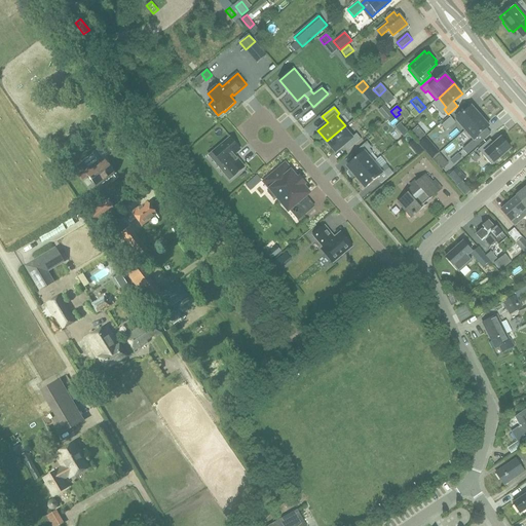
[(473,107),(456,120),(465,130),(481,116),(473,107)]
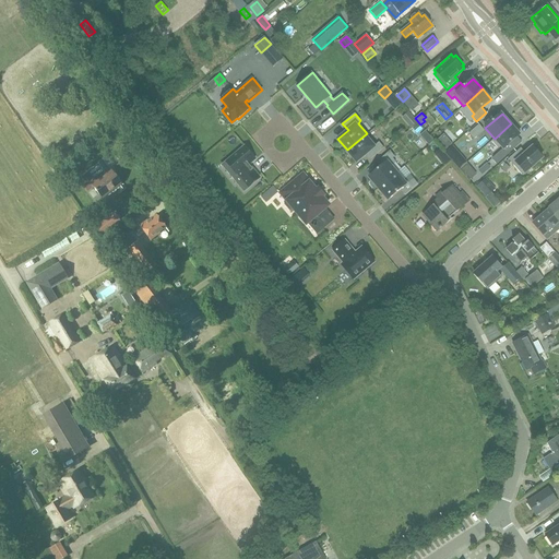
[(413,117),(406,122),(411,128),(417,122),(413,117)]
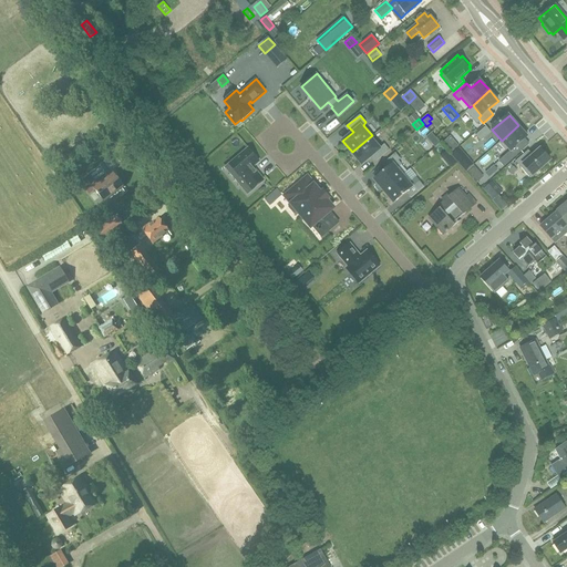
[(454,122),(452,124),(454,126),(447,133),(457,141),(465,132),(454,122)]
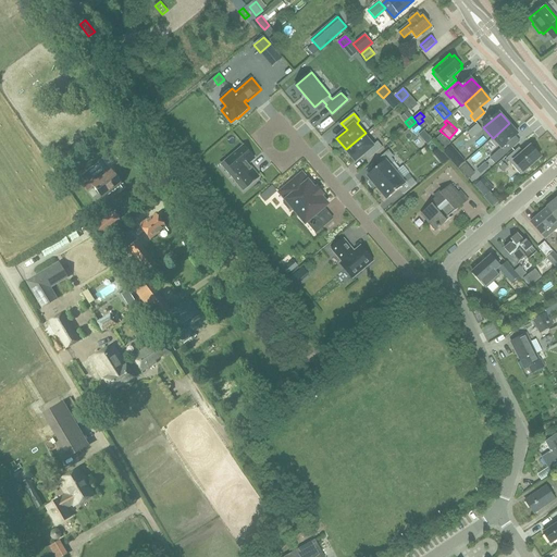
[(509,123),(493,138),(502,148),(518,134),(509,123)]
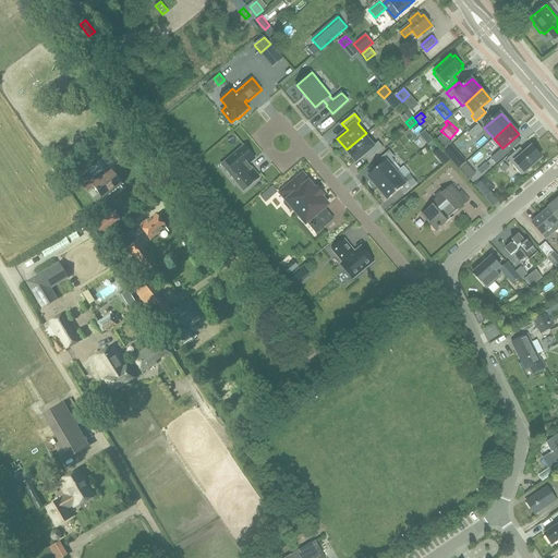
[(483,129),(478,124),(468,133),(472,138),(483,129)]
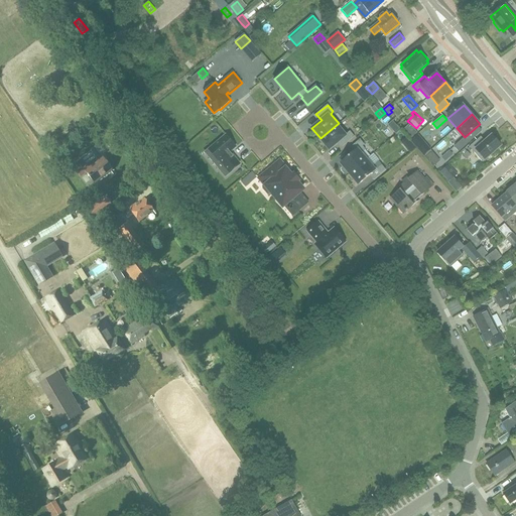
[(347,133),(339,123),(320,138),(330,149),(339,141),(344,147),(356,138),(350,131),(347,133)]
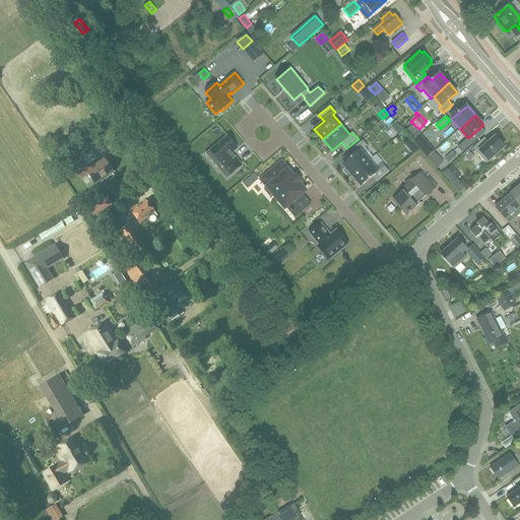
[(421,135),(413,142),(427,156),(434,150),(421,135)]
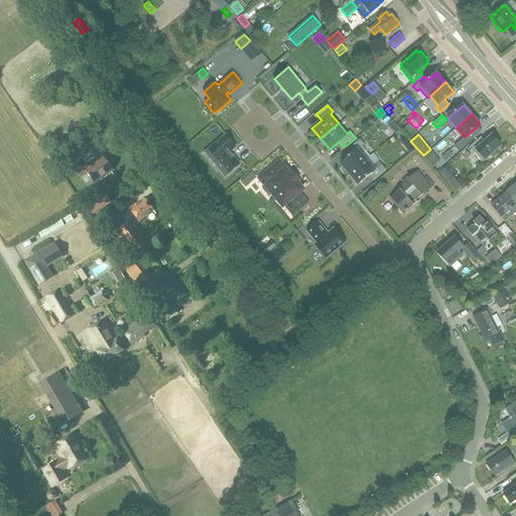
[(226,135),(209,149),(222,164),(218,167),(225,175),(239,162),(232,154),(229,157),(226,154),(236,146),(226,135)]
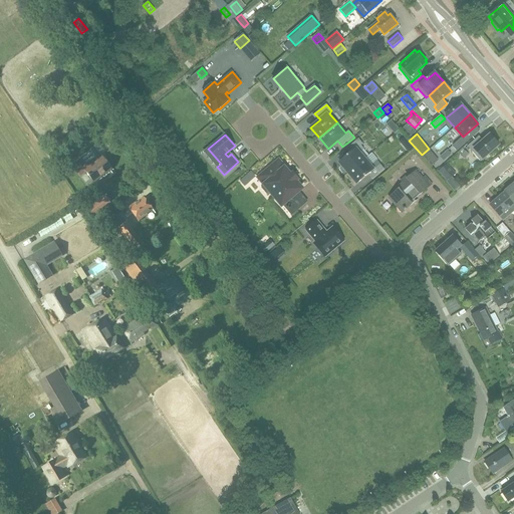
[(481,143),(477,138),(468,146),(481,162),(499,145),(490,135),(481,143)]
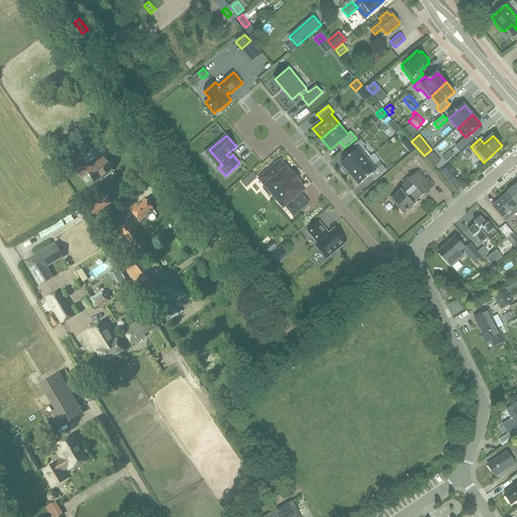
[(351,156),(342,163),(350,174),(369,159),(360,148),(363,146),(357,139),(345,149),(351,156)]
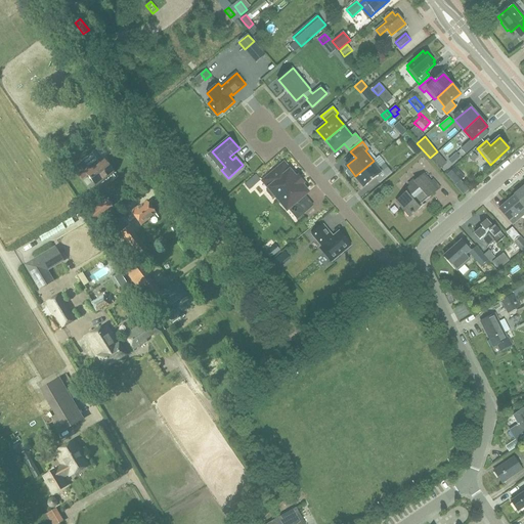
[(419,145),(412,150),(417,155),(423,149),(419,145)]
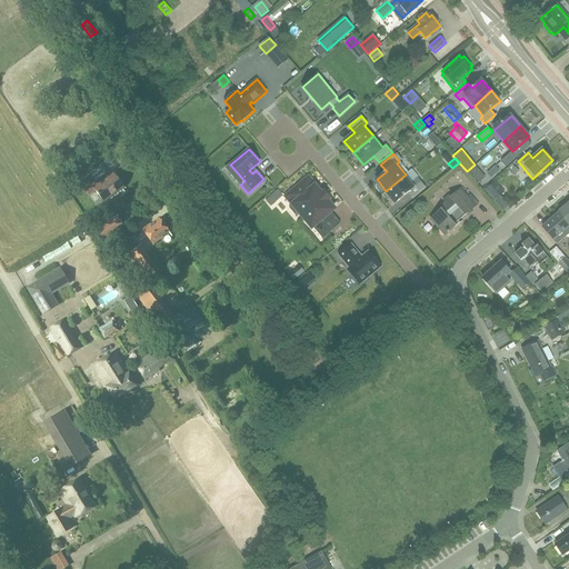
[(473,179),(480,172),(475,166),(468,172),(473,179)]
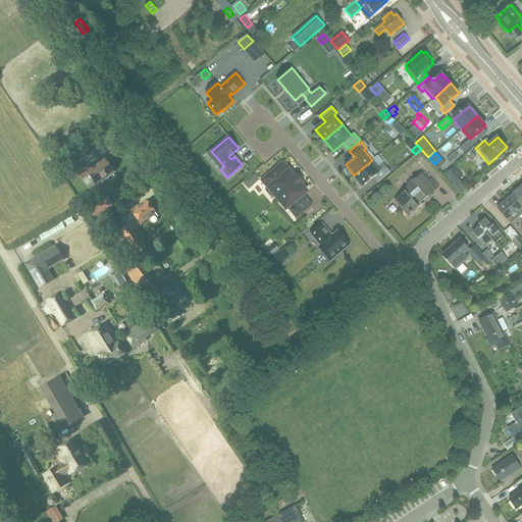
[(62,170),(72,162),(66,155),(56,163),(62,170)]
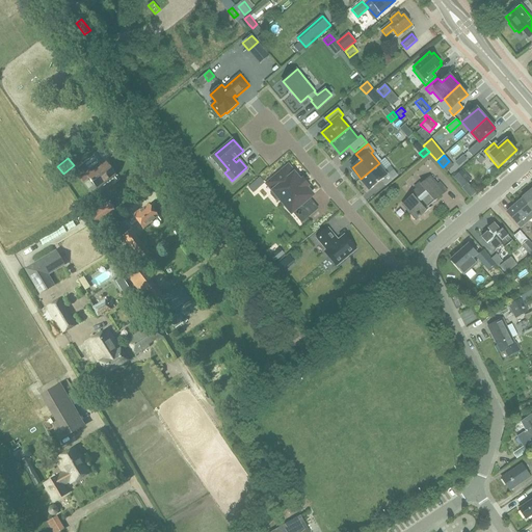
[(103,182),(105,183),(114,176),(104,161),(100,165),(94,158),(76,171),(84,182),(89,178),(91,181),(90,182),(91,183),(92,183),(96,187),(103,182)]
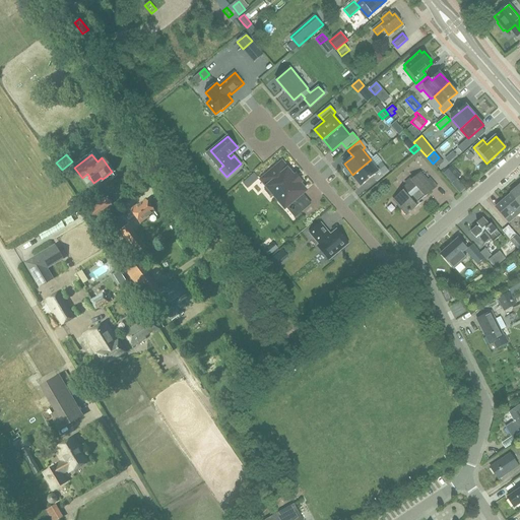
[(449,163),(453,158),(450,154),(445,158),(449,163)]
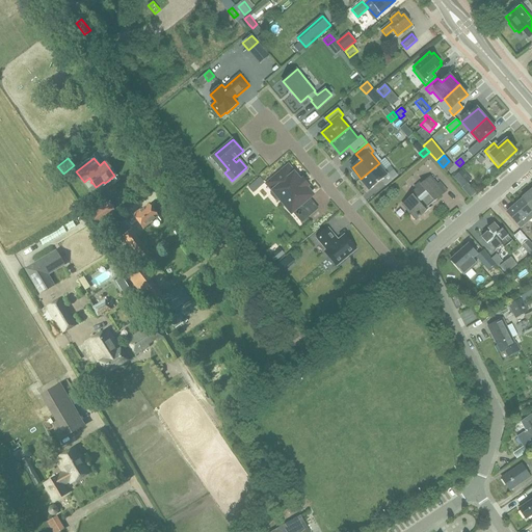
[(379,163),(361,179),(370,189),(379,182),(384,188),(397,178),(391,170),(388,174),(379,163)]
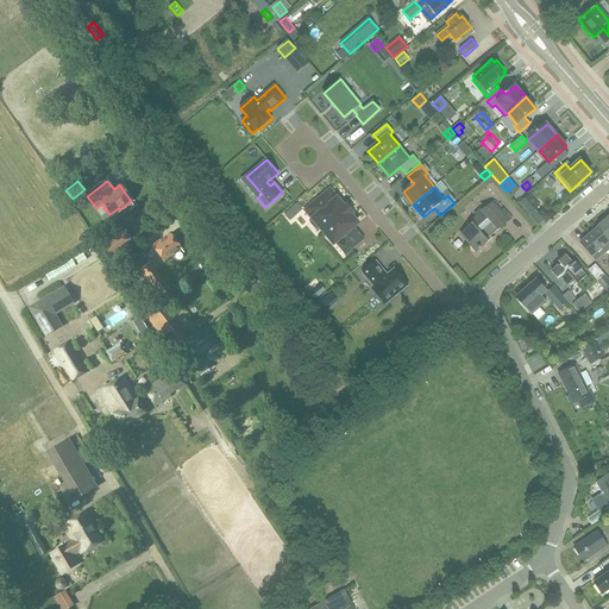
[(346,206),(332,188),(308,208),(315,217),(309,221),(316,230),(322,225),(336,240),(343,234),(349,242),(360,231),(356,224),(359,221),(352,212),(355,209),(350,203),(346,206)]
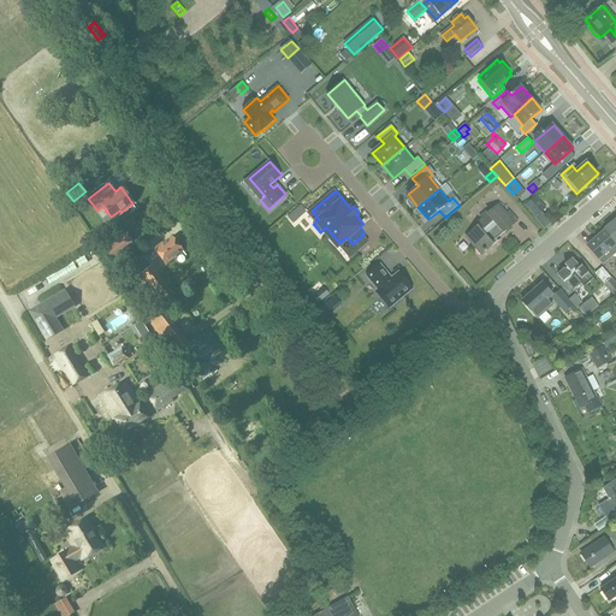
[(540,203),(535,197),(531,201),(526,205),(531,211),(537,217),(542,213),(545,209),(540,203)]
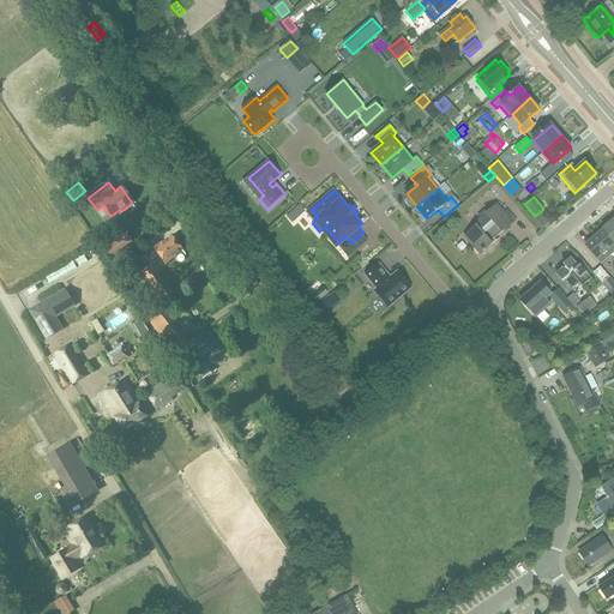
[(476,227),(464,236),(480,254),(493,244),(497,240),(494,239),(509,226),(516,220),(506,210),(504,212),(497,204),(486,212),(483,211),(477,216),(480,218),(474,223),(476,227)]
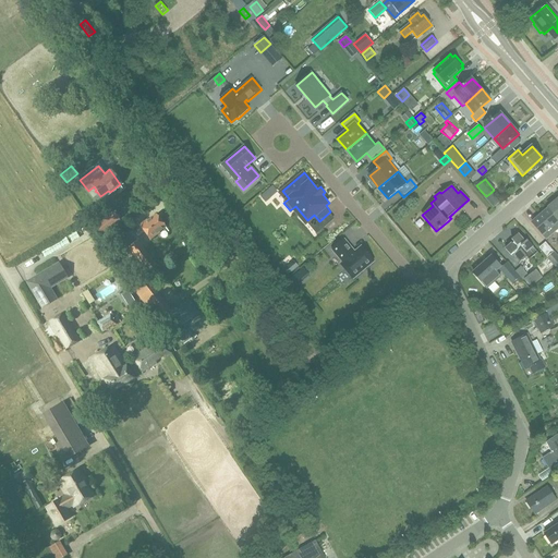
[(271,197),(266,191),(261,196),(266,202),(271,197)]
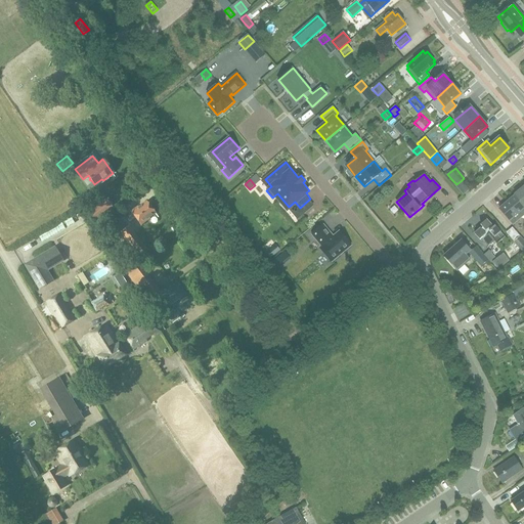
[(515,216),(523,208),(523,186),(499,209),(513,224),(518,220),(515,216)]
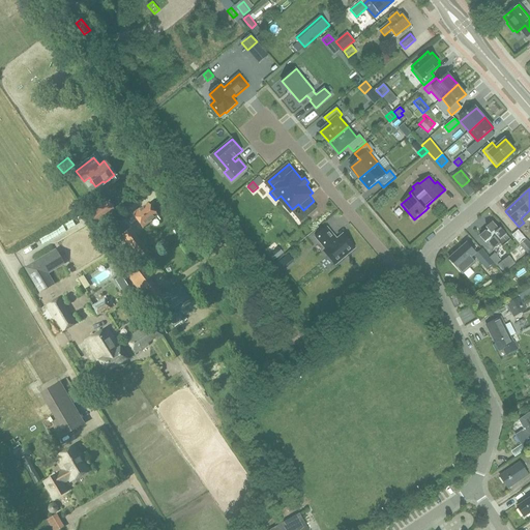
[(143,229),(151,223),(150,221),(157,216),(149,205),(141,212),(140,210),(134,215),(143,229)]
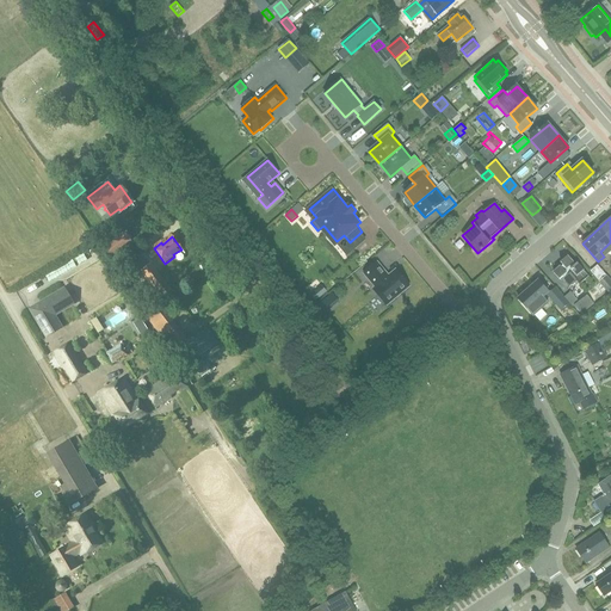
[(111,259),(123,250),(116,240),(104,250),(111,259)]
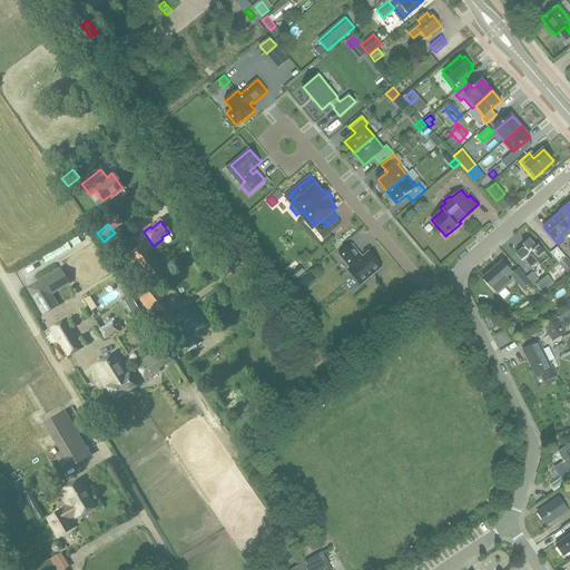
[(526,261),(531,268),(538,263),(540,265),(550,257),(539,245),(537,248),(534,246),(536,246),(530,238),(523,245),(526,247),(523,249),(523,248),(516,254),(522,261),(524,258),(527,261),(526,261)]
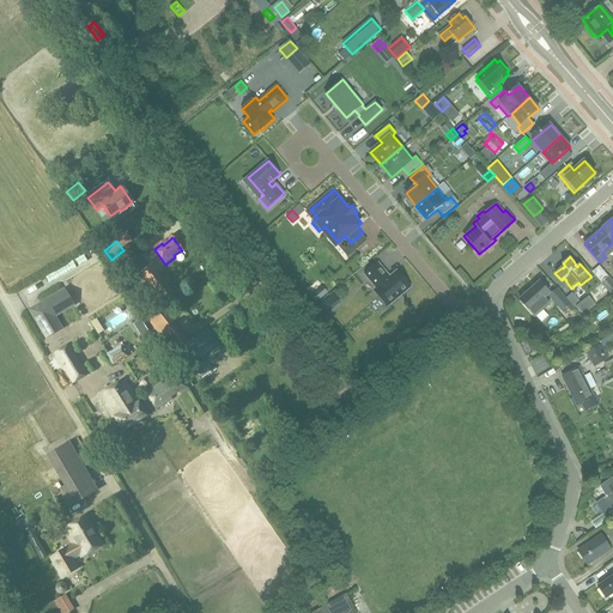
[(387,273),(378,263),(365,274),(377,287),(375,290),(388,305),(411,286),(398,271),(389,278),(386,274),(387,273)]
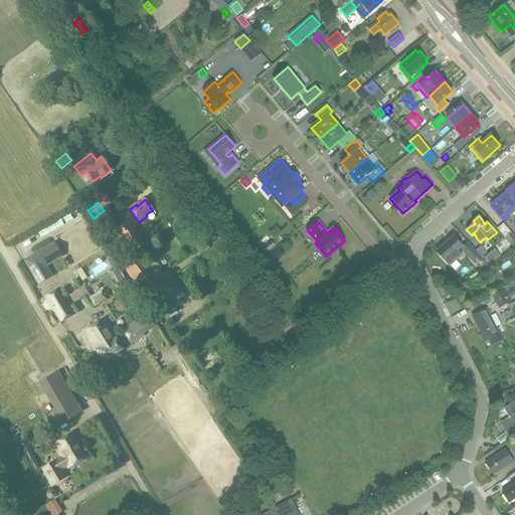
[(118,230),(135,252),(145,244),(128,222),(118,230)]
